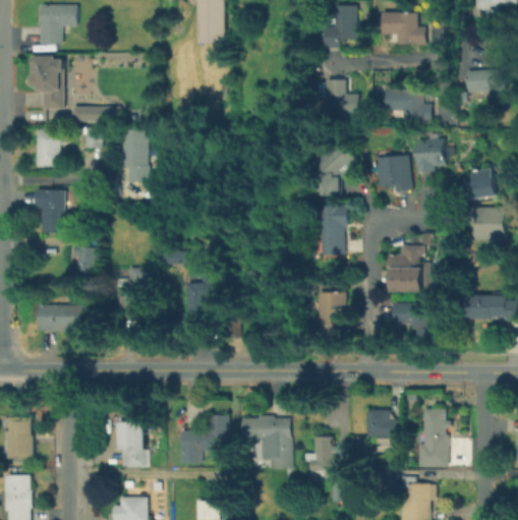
[(199,42),(199,0),(224,0),(224,42),(199,42)]
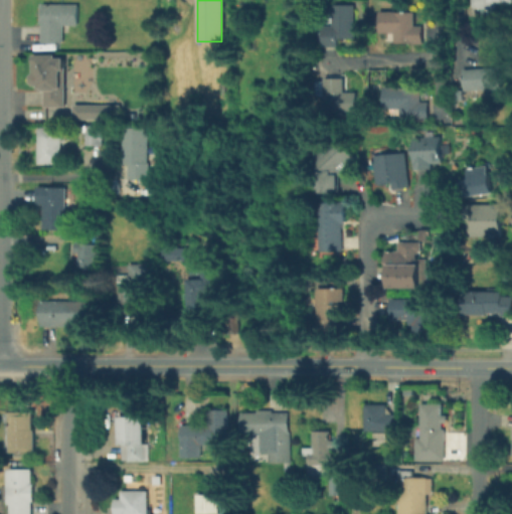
[(507,0),(467,0),(467,14),(488,13),(488,1),(507,0)]
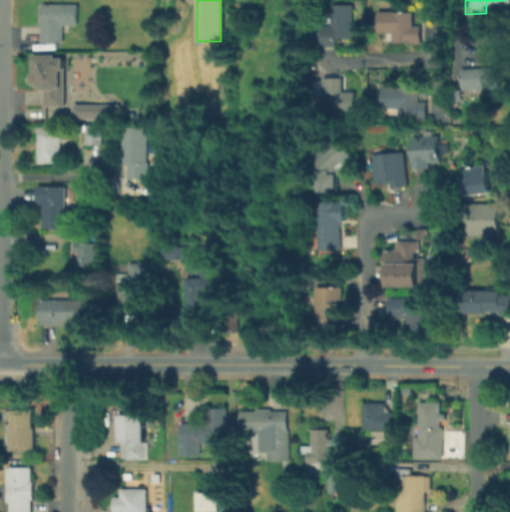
[(60,43),(40,43),(40,3),(77,4),(77,26),(60,26),(60,43)]
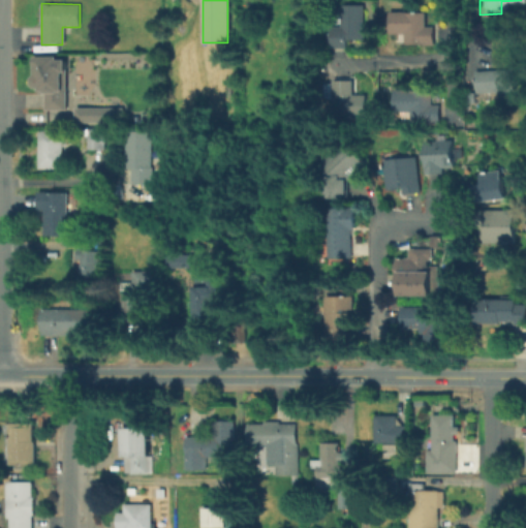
[(345,48),(330,48),(330,27),(342,27),(342,5),(362,5),(362,39),(345,39),(345,48)]
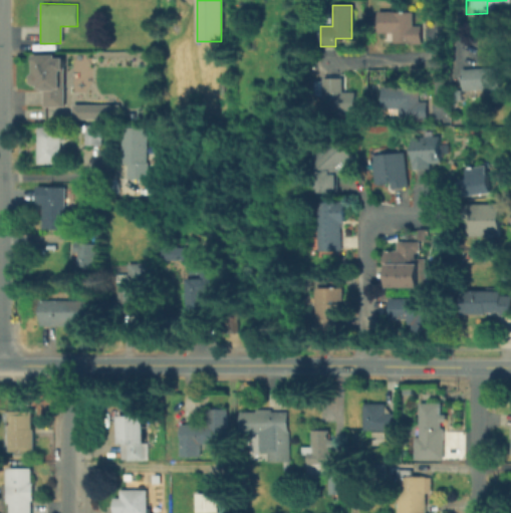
[(410,10),(410,25),(420,25),(420,40),(389,40),(389,32),(377,32),(378,10),(410,10)]
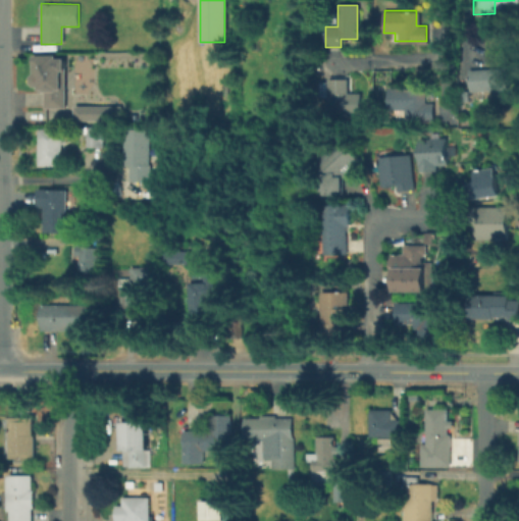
[(66,83),(66,114),(53,114),(53,94),(40,83),(32,83),(32,56),(53,56),(53,55),(66,55),(66,83)]
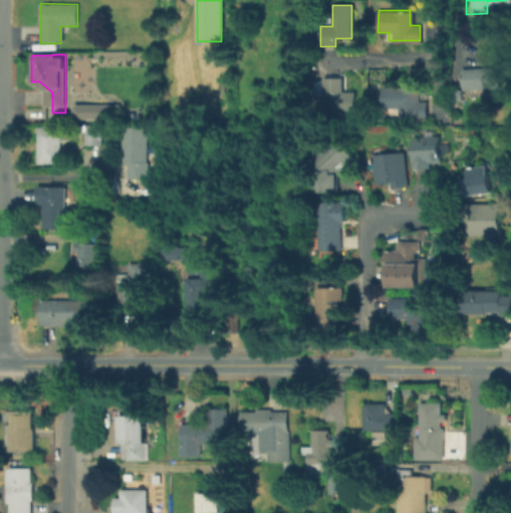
[(497,71),(497,89),(462,91),(462,87),(451,88),(450,75),(461,74),(461,72),(497,71)]
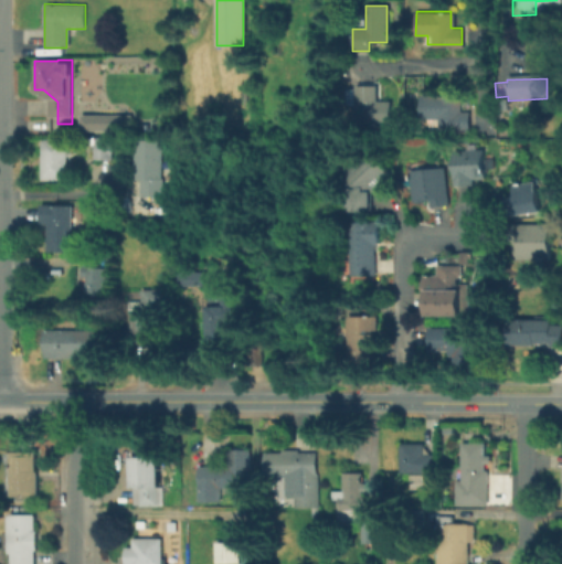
[(158,100),(158,85),(173,85),(173,100),(158,100)]
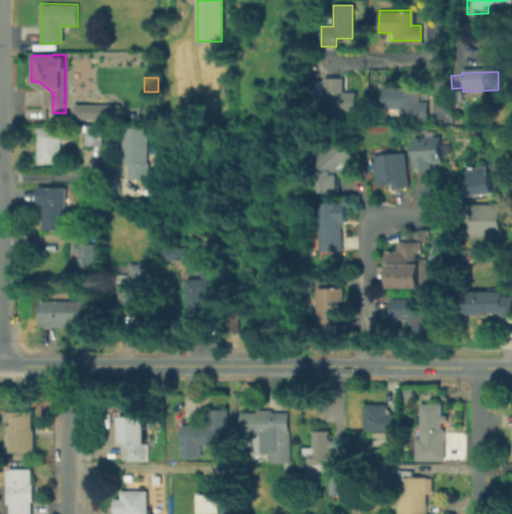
[(344,77),(344,93),(354,93),(353,114),(321,114),(321,77),(344,77)]
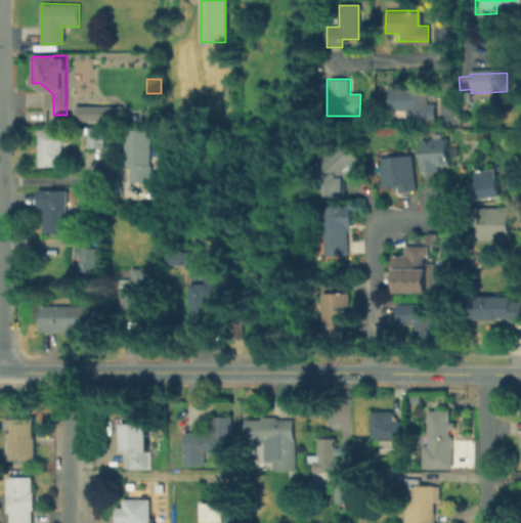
[(426,89),(426,104),(434,104),(434,121),(404,121),(404,112),(389,112),(389,88),(426,89)]
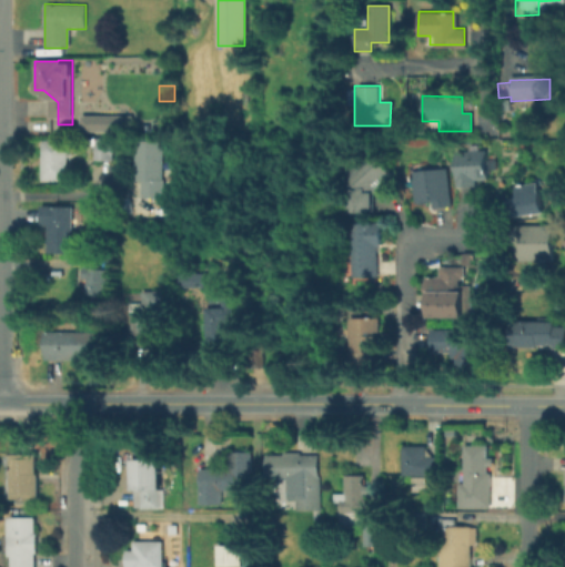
[(125,130),(125,114),(78,113),(78,129),(125,130)]
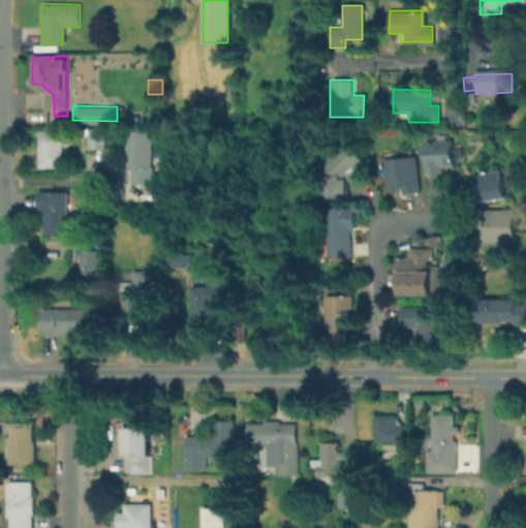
[(86,150),(86,128),(103,129),(103,150),(86,150)]
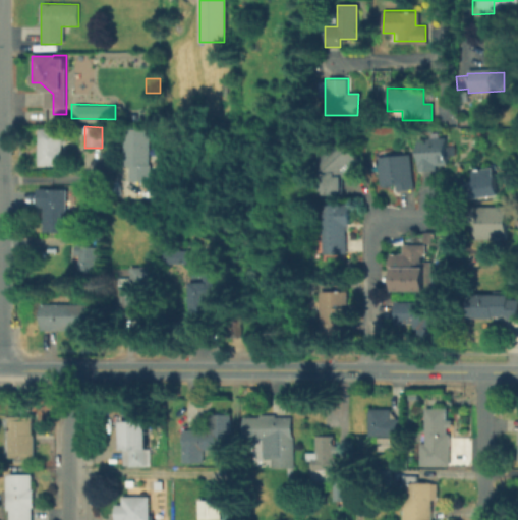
[(148,129),(148,165),(148,171),(154,171),(154,179),(148,179),(148,180),(128,180),(128,166),(122,166),(122,129),(148,129)]
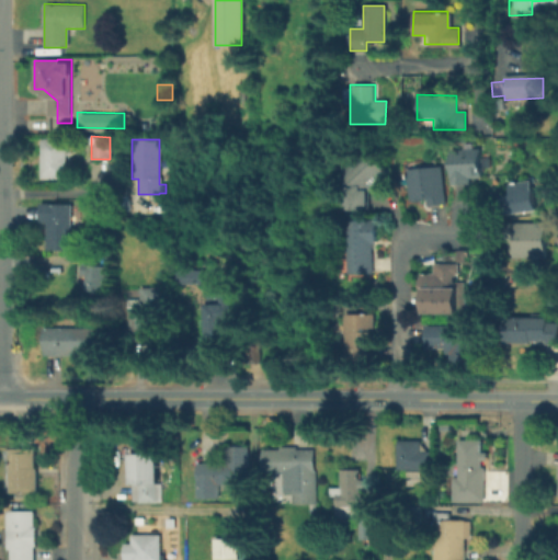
[(40,179),(40,146),(63,146),(63,179),(40,179)]
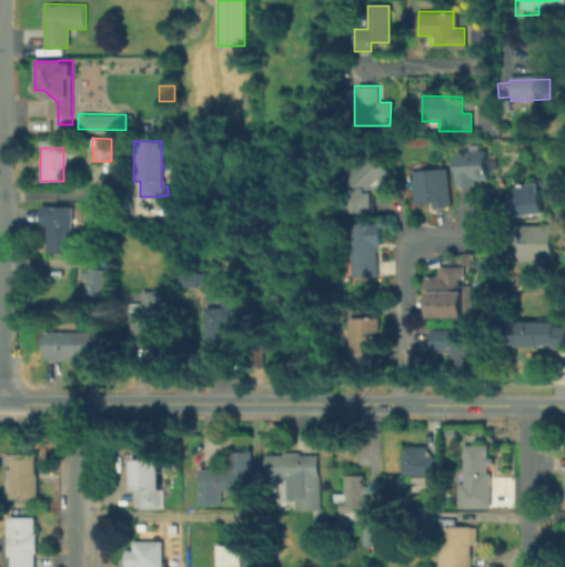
[(476,188),(455,189),(453,153),(485,151),(487,176),(475,178),(476,188)]
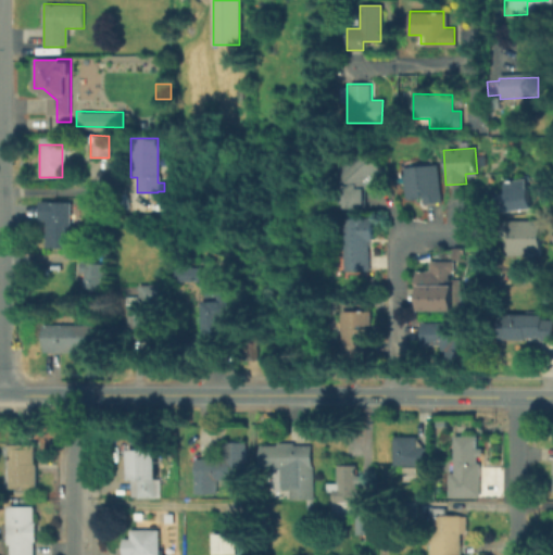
[(364,210),(338,210),(338,181),(340,178),(367,153),(385,173),(364,191),(364,210)]
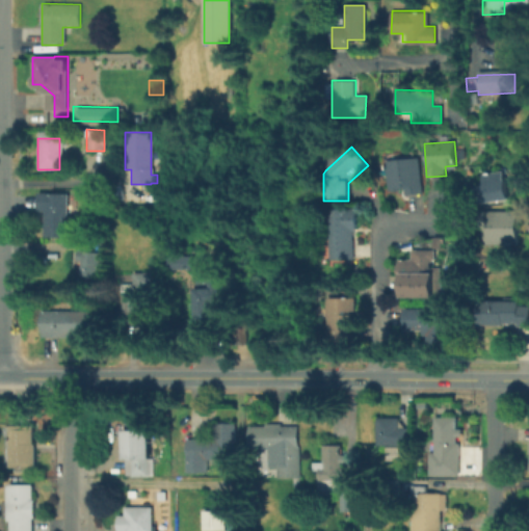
[(419,191),(419,195),(403,196),(403,193),(387,194),(385,162),(417,160),(419,191)]
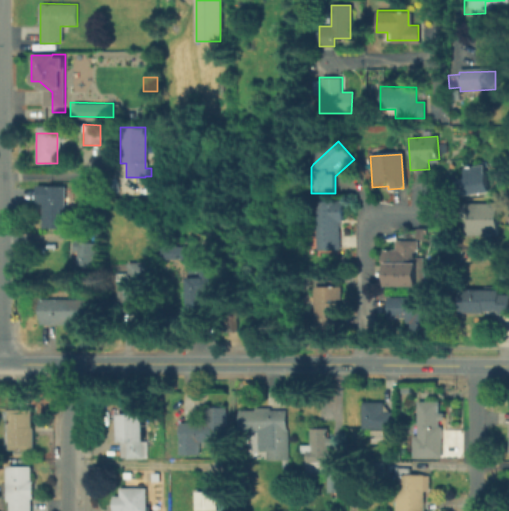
[(490,190),(468,195),(467,193),(460,195),(457,182),(465,180),(462,168),(485,164),(490,190)]
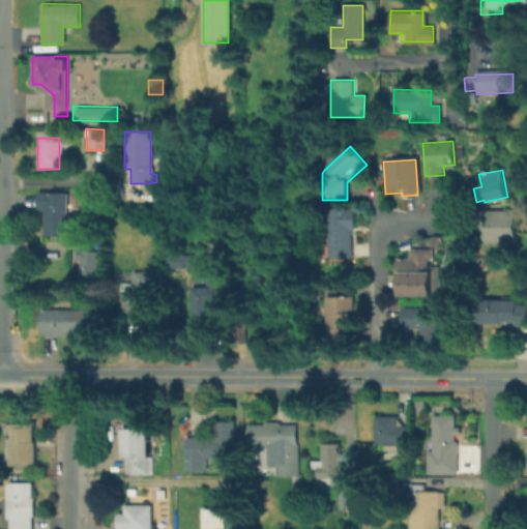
[(65,209),(65,234),(44,234),(44,209),(36,209),(36,192),(65,193),(65,209)]
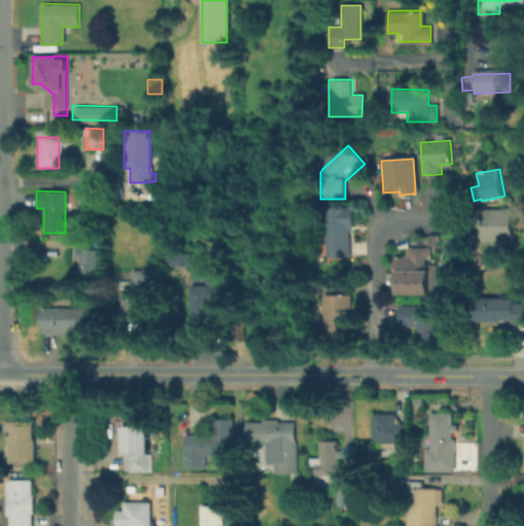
[(326,207),(351,207),(351,256),(326,256),(326,207)]
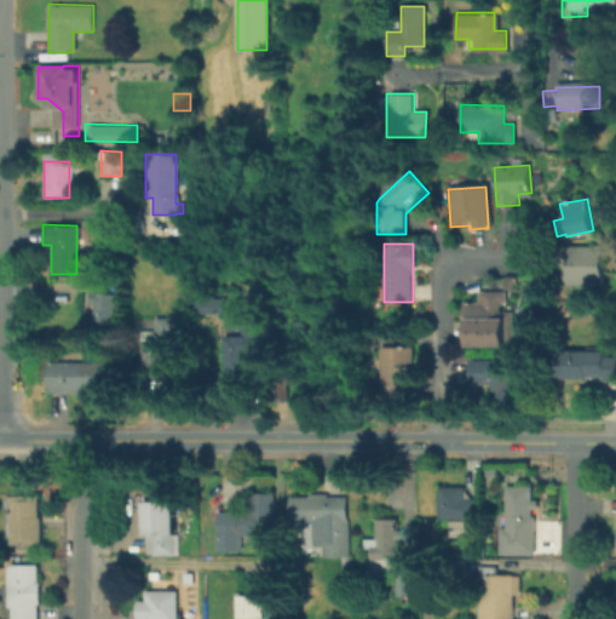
[(558,264),(559,246),(603,248),(600,286),(562,284),(563,264),(558,264)]
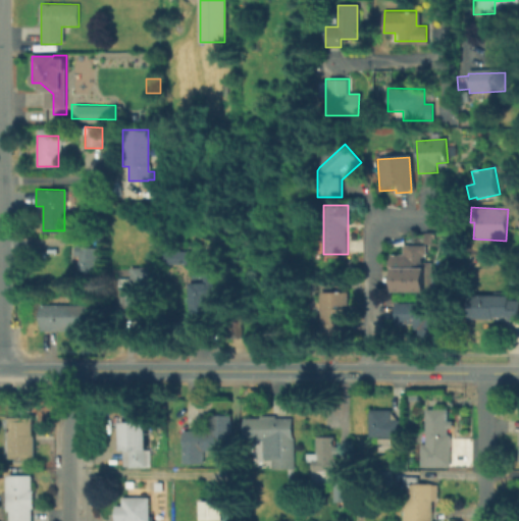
[(103,258),(103,270),(78,269),(78,258),(73,258),(73,245),(103,245),(103,258)]
